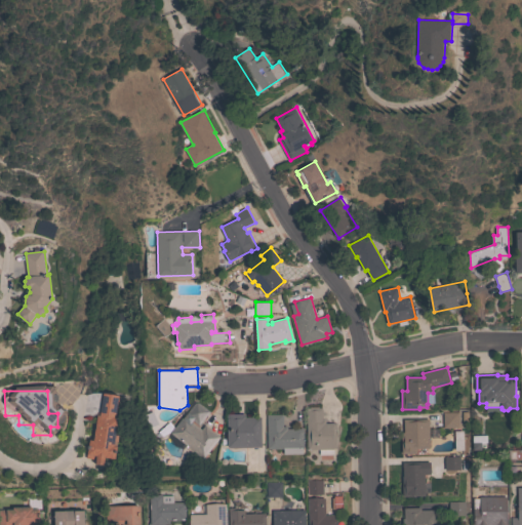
[(115,458),(106,457),(105,460),(104,460),(104,461),(97,460),(97,459),(87,457),(90,440),(94,441),(98,412),(101,412),(104,393),(120,396),(117,417),(119,418),(116,435),(119,436),(115,458)]
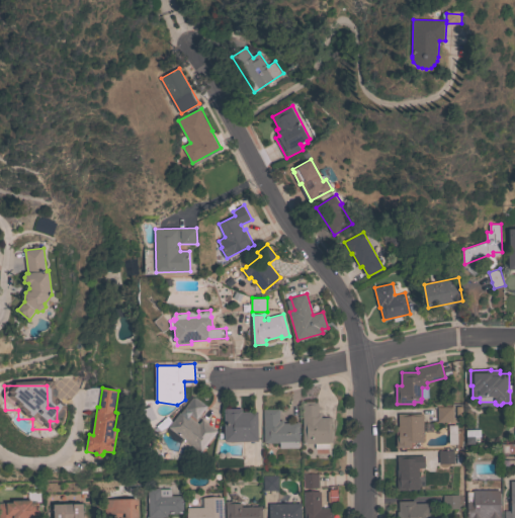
[(219,431),(201,452),(169,427),(181,412),(182,412),(193,398),(197,397),(208,406),(198,420),(191,415),(190,416),(199,424),(203,419),(219,431)]
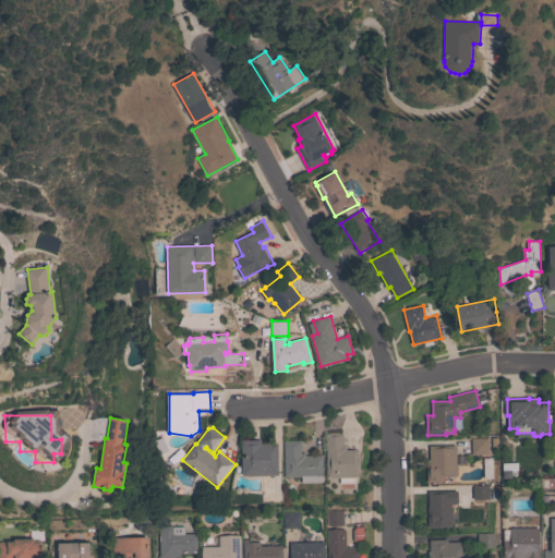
[(327,434),(330,434),(330,433),(340,433),(340,434),(345,433),(345,446),(347,446),(348,449),(359,449),(359,453),(360,453),(360,457),(359,457),(359,477),(356,477),(356,483),(340,483),(340,478),(330,478),(330,477),(328,477),(327,434)]
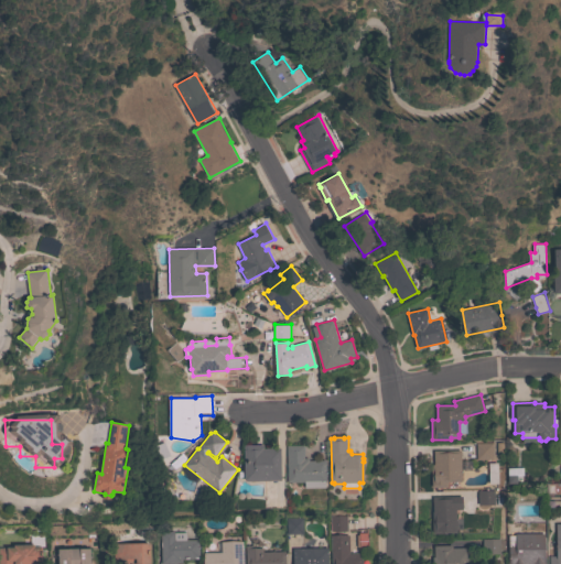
[(478,459),(478,443),(495,443),(495,459),(478,459)]
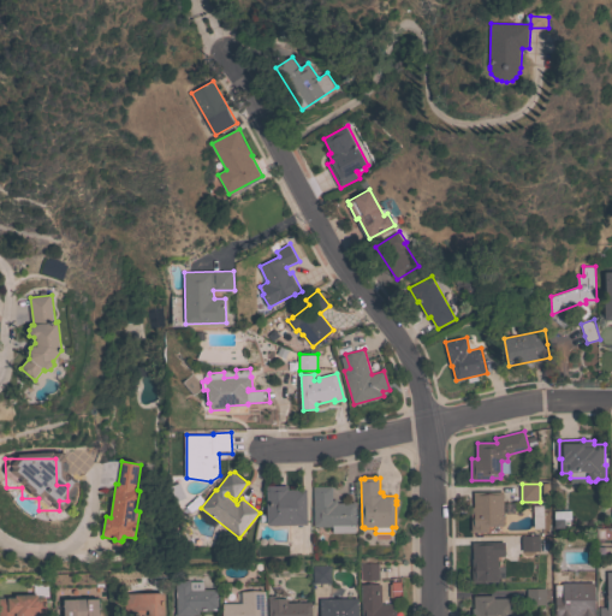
[(267,486),(289,486),(289,490),(307,490),(308,525),(268,526),(267,486)]
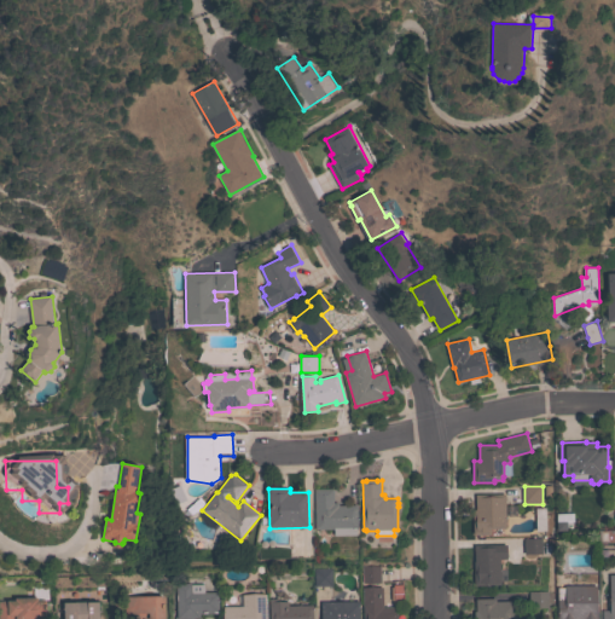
[(315,489),(335,489),(335,503),(340,503),(340,505),(359,505),(359,528),(358,530),(358,536),(336,536),(335,530),(317,530),(315,489)]
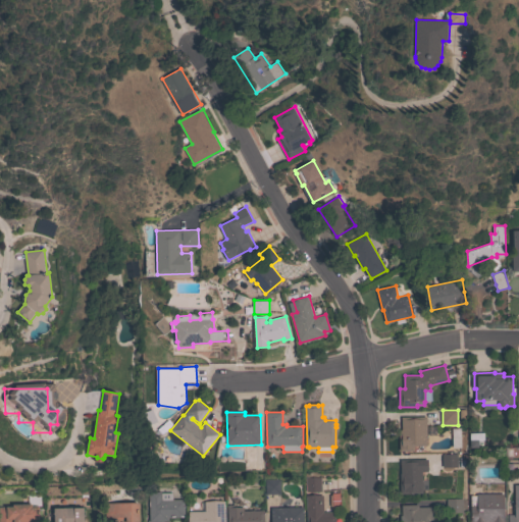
[(428,416),(428,445),(415,446),(415,451),(401,451),(401,430),(403,430),(403,417),(428,416)]
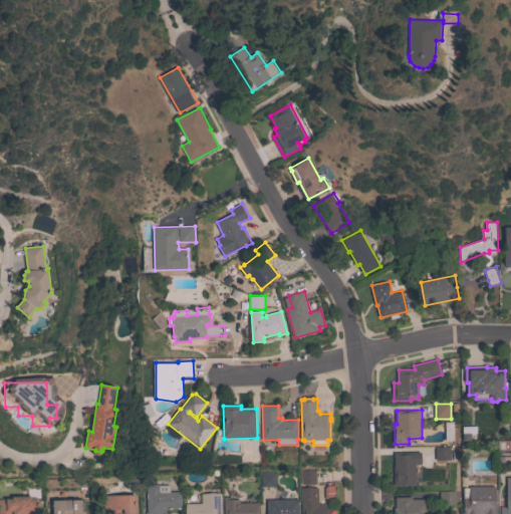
[(437,460),(437,447),(451,447),(452,460),(437,460)]
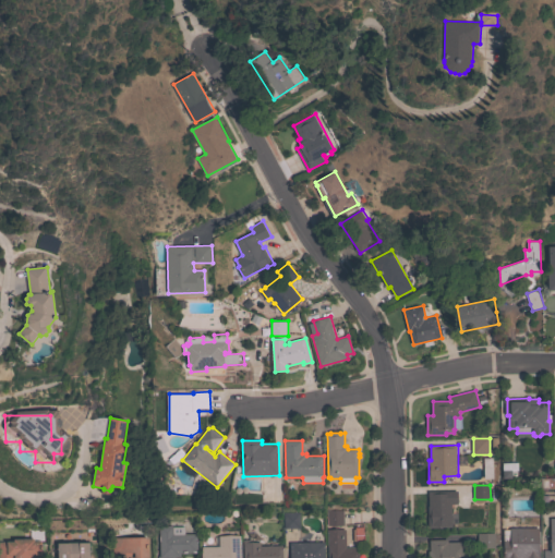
[(459,490),(459,504),(453,504),(453,514),(454,514),(454,523),(453,523),(453,528),(430,528),(429,506),(430,506),(430,492),(459,490)]
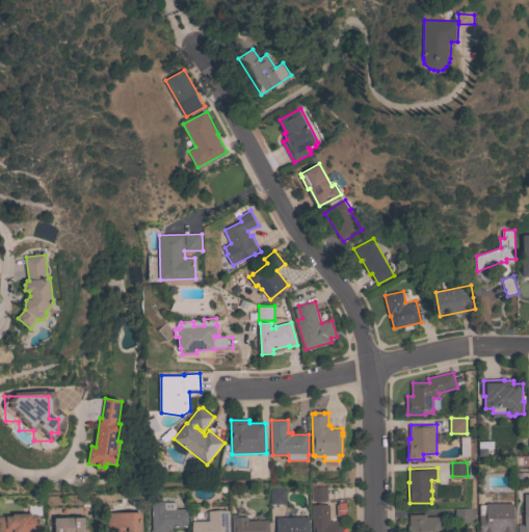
[(313,487),(328,486),(329,501),(314,502),(313,487)]
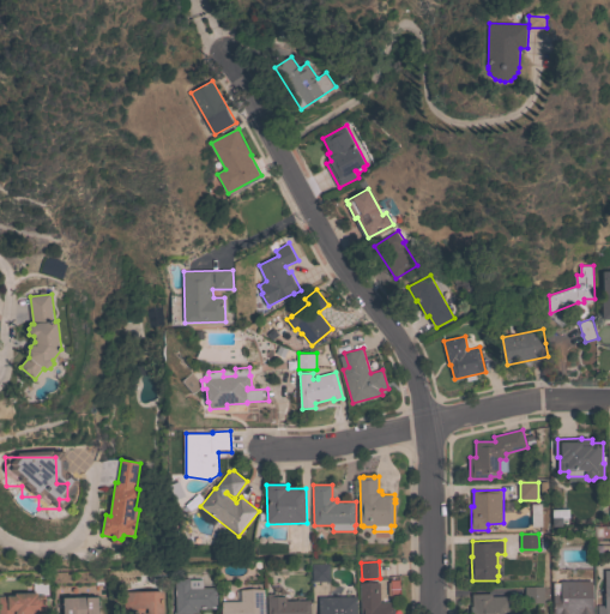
[(314,582),(314,564),(331,564),(332,582),(314,582)]
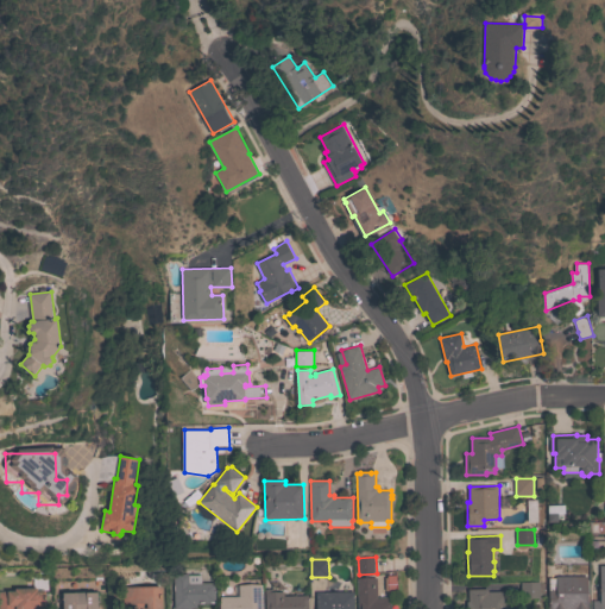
[(604,608),(594,608),(594,601),(602,601),(602,565),(604,565),(604,608)]
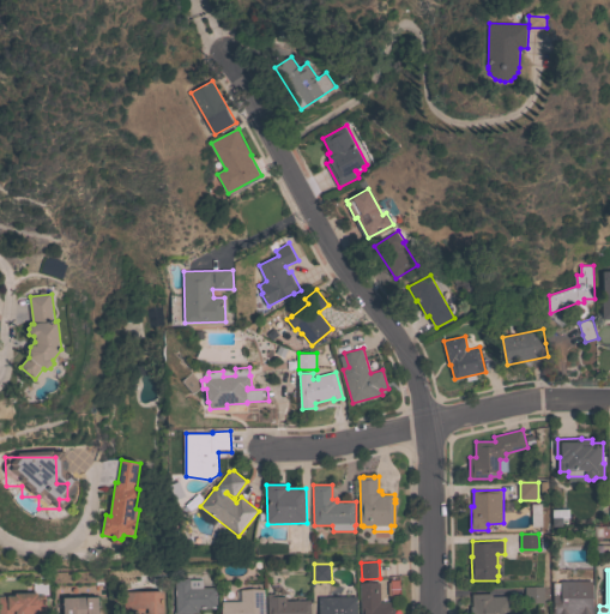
[(175,613),(175,611),(177,611),(176,578),(192,578),(192,579),(205,579),(205,588),(218,588),(218,608),(200,608),(200,613),(194,613),(175,613)]
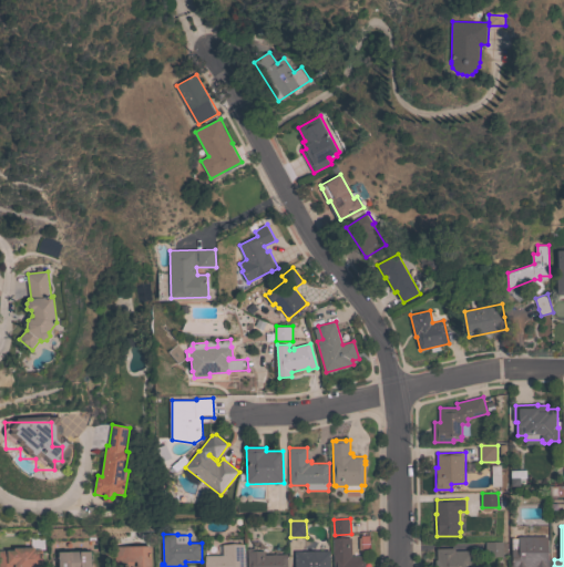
[(549,536),(549,565),(550,565),(550,566),(513,566),(513,538),(520,538),(520,536),(549,536)]
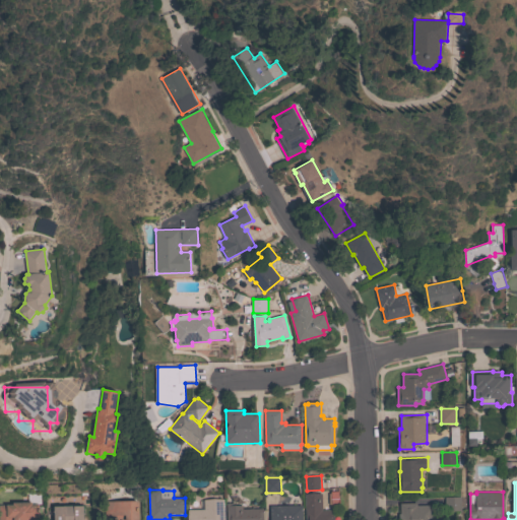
[(306,519),(306,494),(323,493),(323,510),(334,510),(334,519),(306,519)]
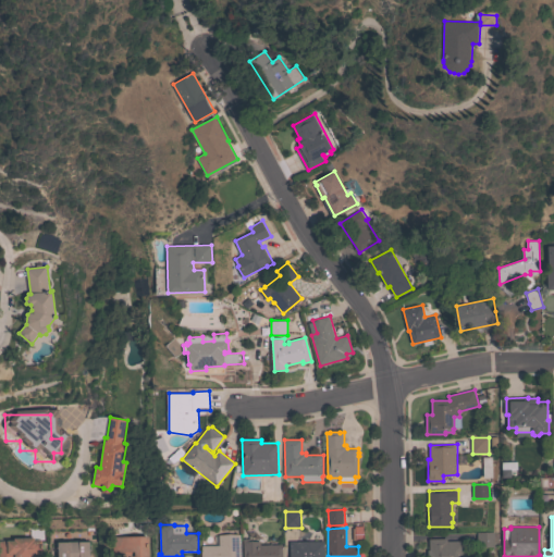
[(478,547),(478,532),(495,532),(495,547),(478,547)]
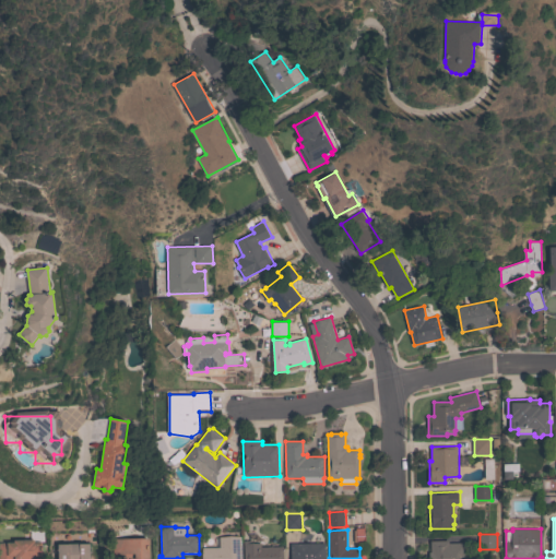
[(203,558),(203,548),(221,547),(221,536),(241,536),(241,558),(203,558)]
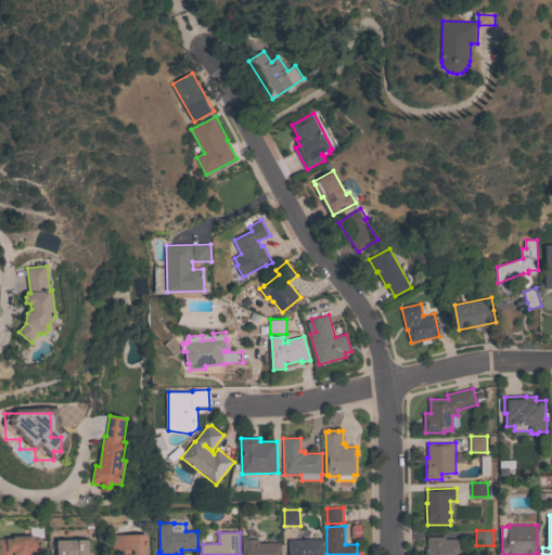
[(130,554),(114,554),(114,534),(149,534),(150,554),(130,554)]
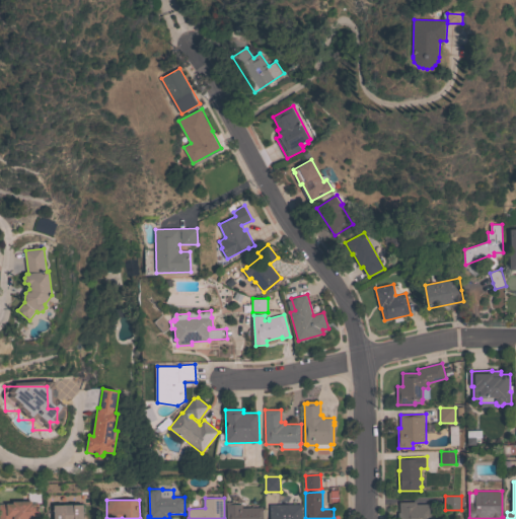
[(0,518),(0,504),(14,504),(14,501),(33,501),(33,503),(40,503),(40,514),(41,514),(41,518),(0,518)]
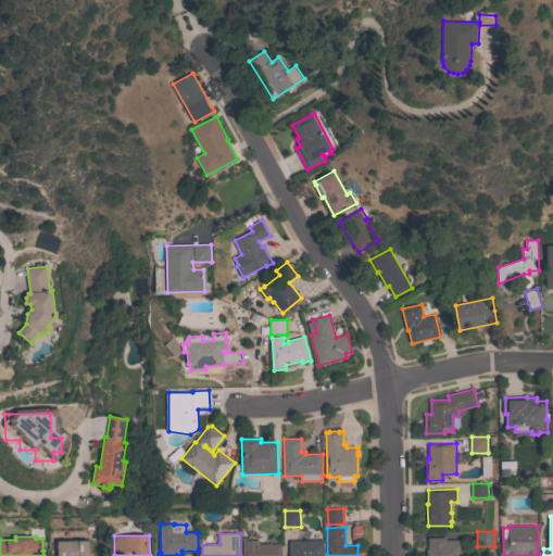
[(243,555),(243,538),(252,538),(252,541),(261,540),(261,544),(281,543),(281,555),(243,555)]
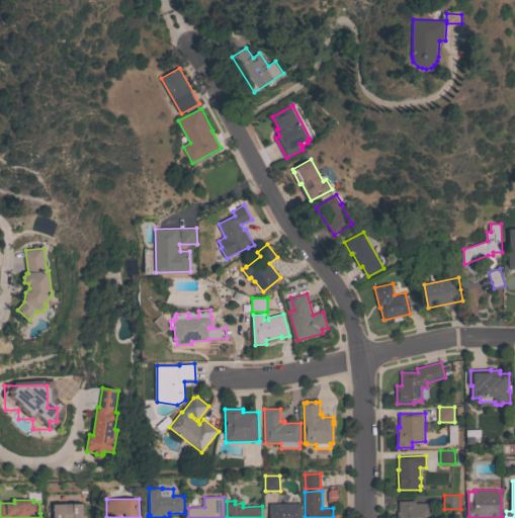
[(400,517),(400,501),(417,501),(417,503),(432,503),(432,517),(400,517)]
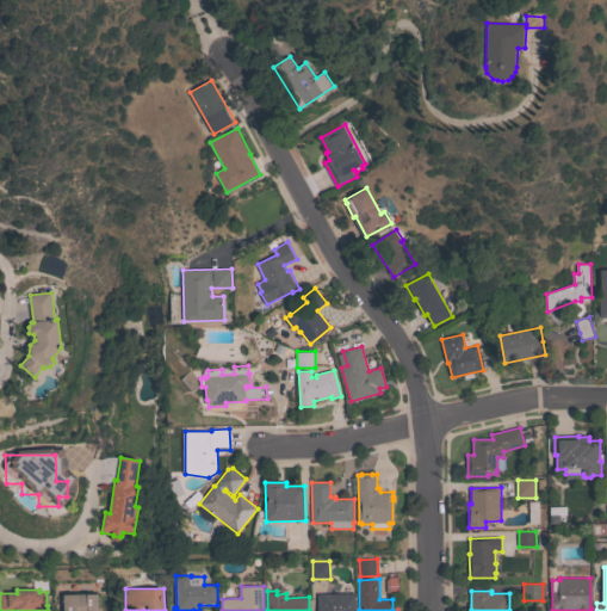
[(319,610),(319,594),(357,593),(357,610),(319,610)]
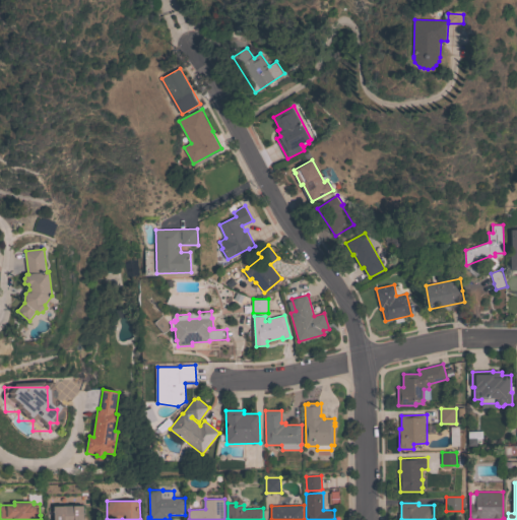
[(55,519),(55,506),(84,506),(84,518),(85,518),(85,519),(55,519)]
